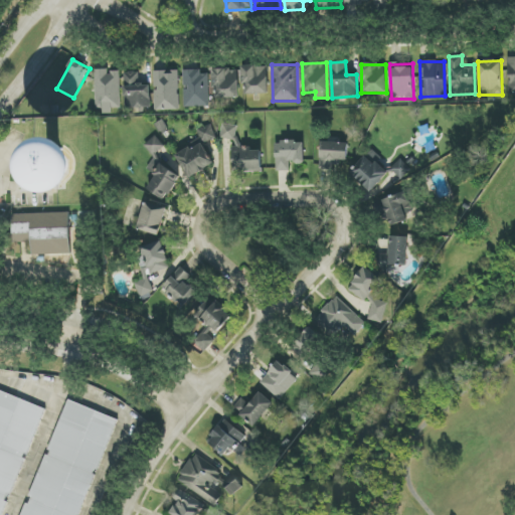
[(243,66),(243,95),(269,94),(268,65),(243,66)]
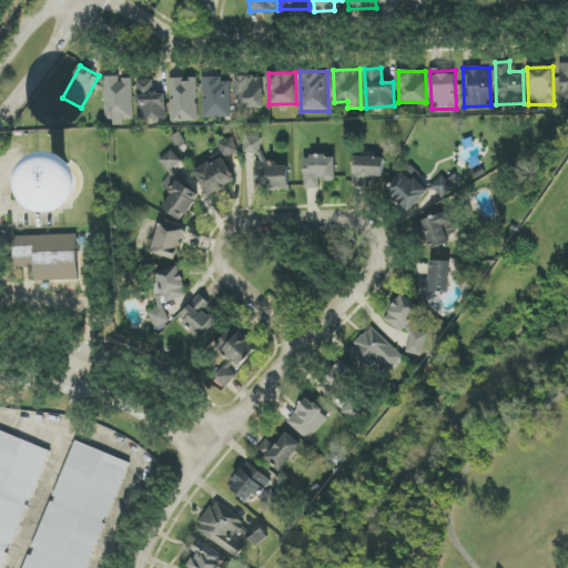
[(133,120),(132,79),(119,80),(119,77),(105,77),(107,124),(124,124),(124,120),(133,120)]
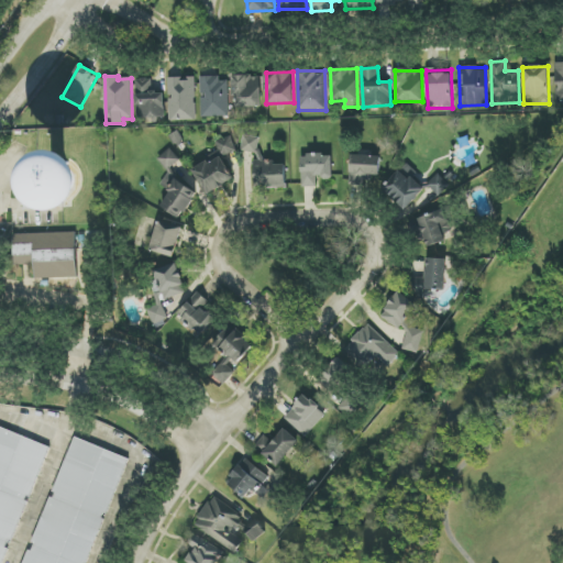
[(234,108),(262,107),(261,76),(233,76),(234,108)]
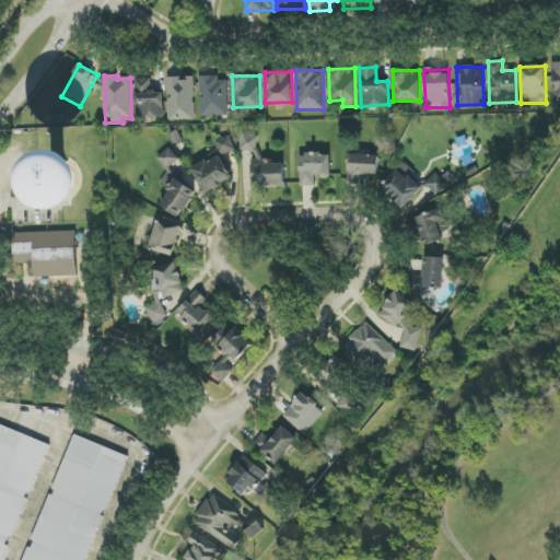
[(167,78),(168,120),(196,119),(194,77),(167,78)]
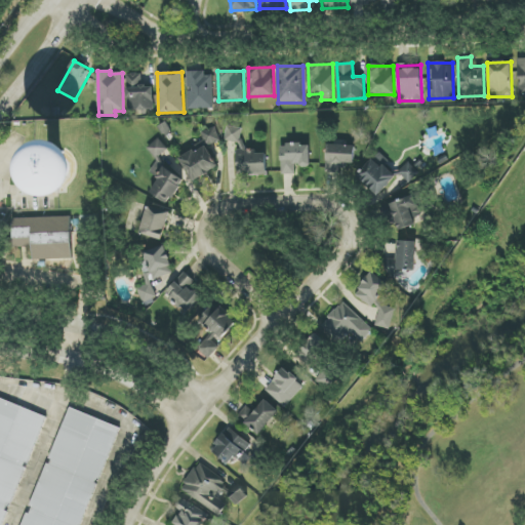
[(154,110),(153,86),(142,86),(142,73),(127,74),(128,111),(154,110)]
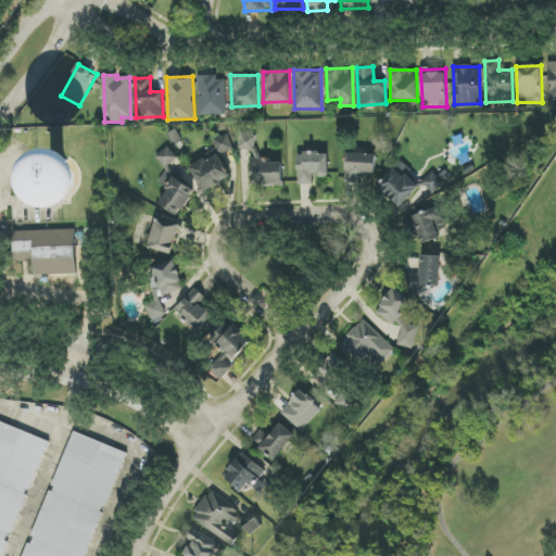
[(199,116),(226,115),(225,77),(198,77),(199,116)]
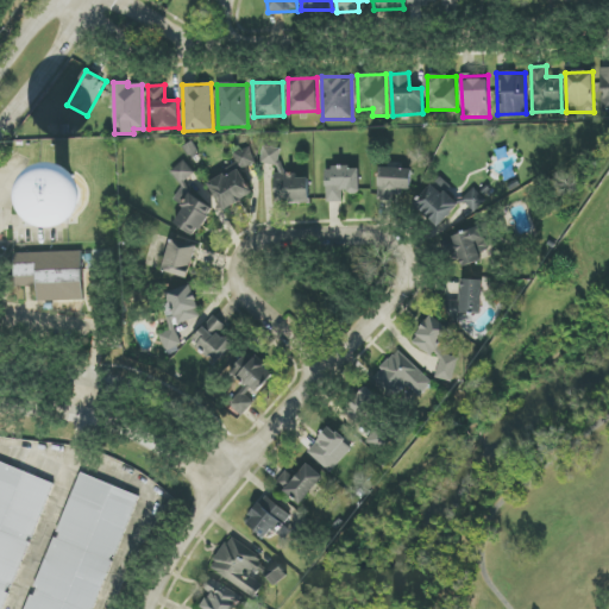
[(282,168),(283,149),(263,148),(262,167),(282,168)]
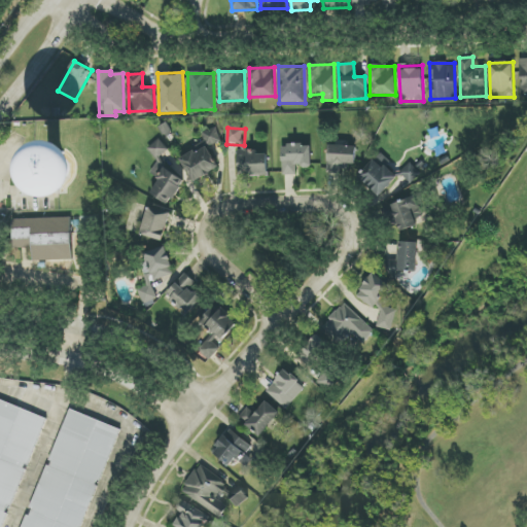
[(151,194),(170,205),(185,180),(159,163),(169,147),(156,140),(148,152),(160,160),(151,173),(161,179),(151,194)]
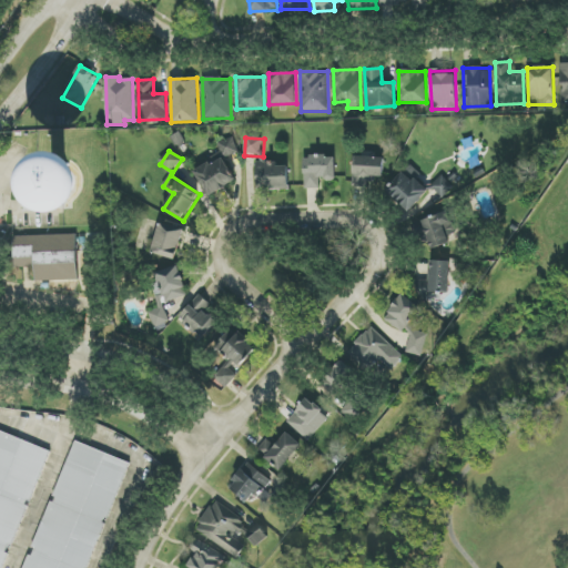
[(305,189),(320,189),(320,180),(336,180),(335,156),(304,156),(305,189)]
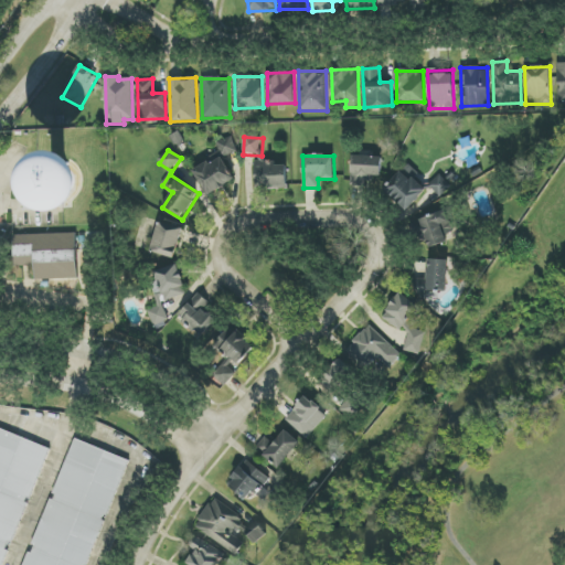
[(194,171),(208,196),(235,181),(222,157),(194,171)]
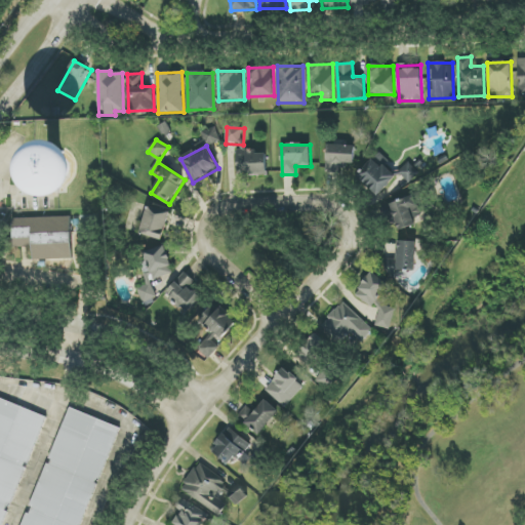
[(327,171),(346,172),(347,163),(355,163),(355,146),(328,146),(327,171)]
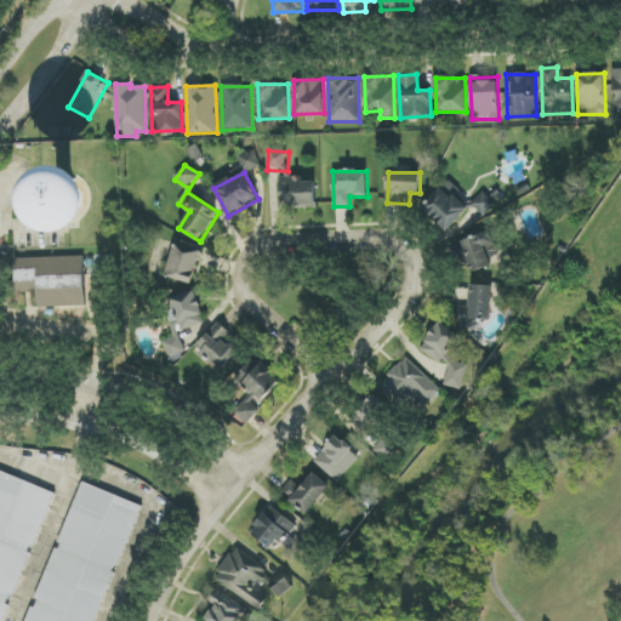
[(315,182),(303,182),(303,177),(280,178),(281,208),(315,208),(315,182)]
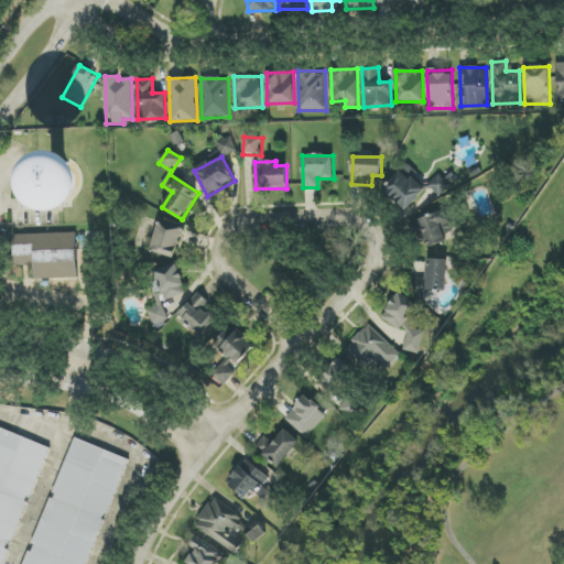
[(425,191),(402,170),(383,190),(407,212),(425,191)]
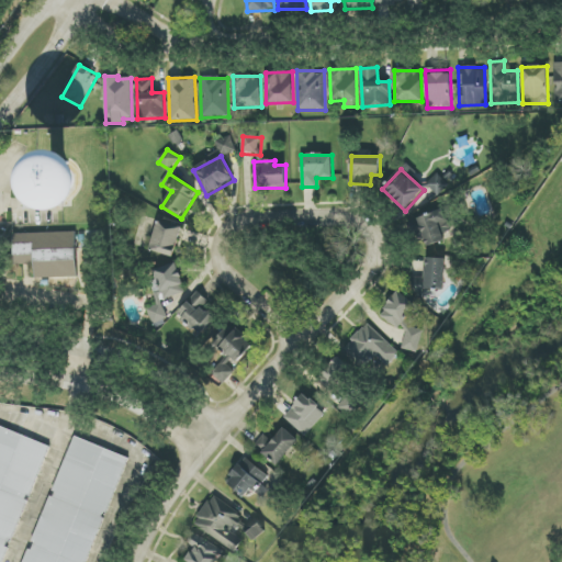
[(427,187),(440,195),(449,183),(436,173),(427,187)]
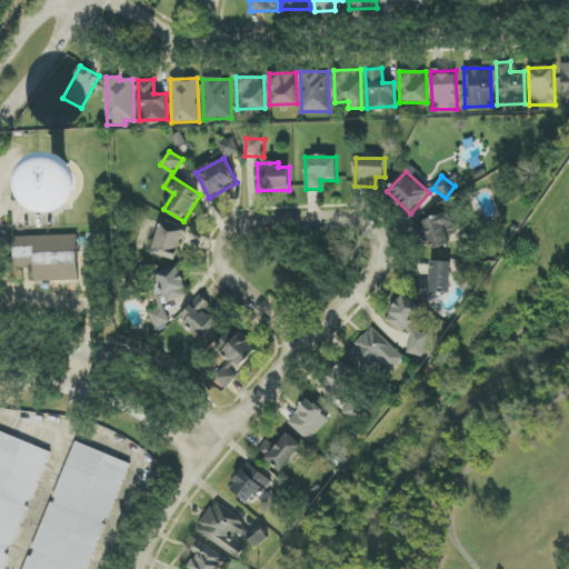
[(449,236),(457,233),(451,212),(425,220),(431,249),(451,245),(449,236)]
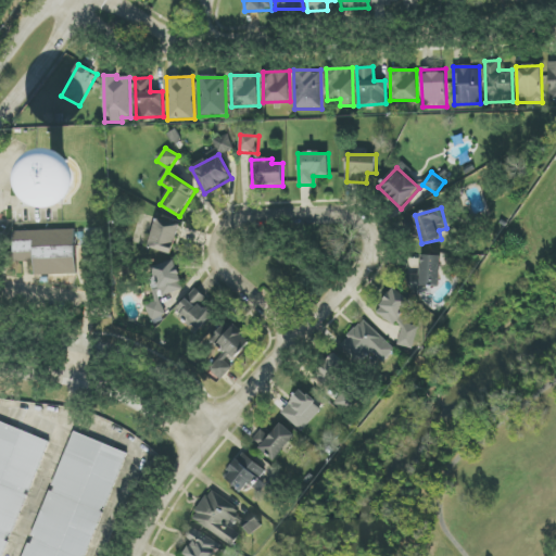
[(172,255),(181,225),(158,218),(148,248),(172,255)]
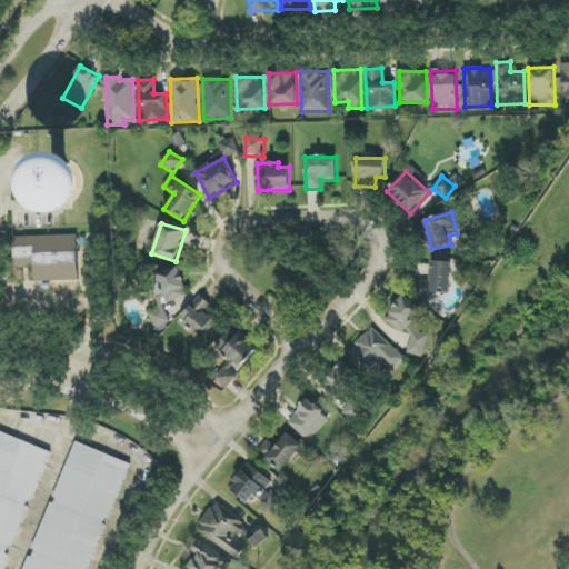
[(36,281),(79,280),(77,235),(11,237),(12,268),(35,267),(36,281)]
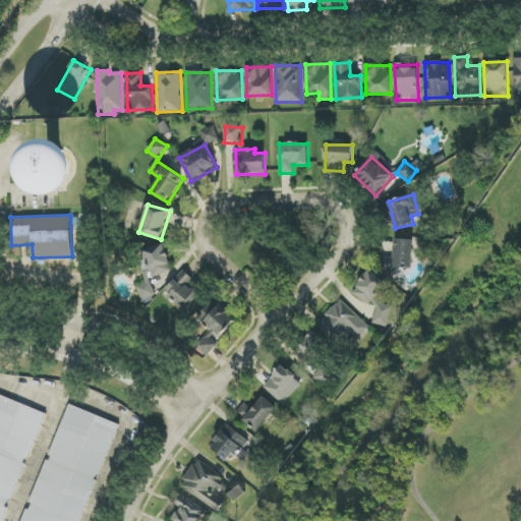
[(412,269),(413,239),(394,239),(394,257),(382,257),(381,272),(393,273),(393,268),(412,269)]
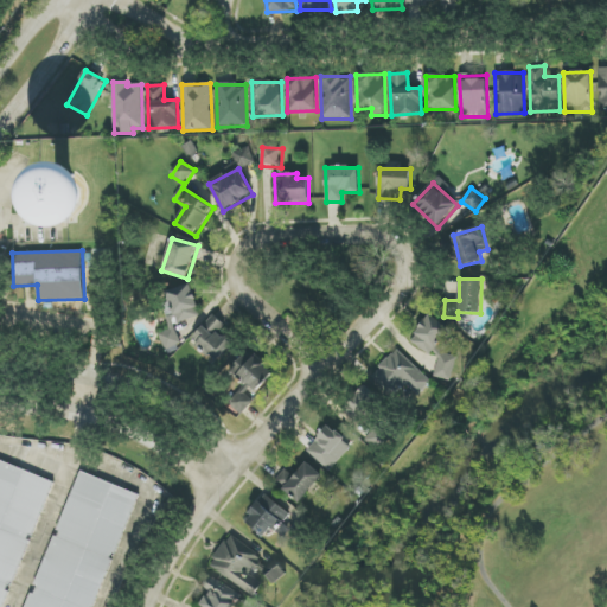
[(165,350),(181,346),(176,324),(202,317),(192,285),(167,292),(173,313),(166,315),(170,330),(160,333),(165,350)]
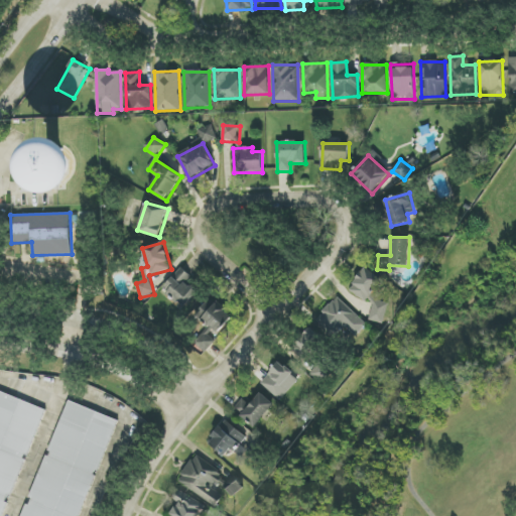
[(163,289),(184,308),(199,291),(186,282),(191,276),(181,267),(163,289)]
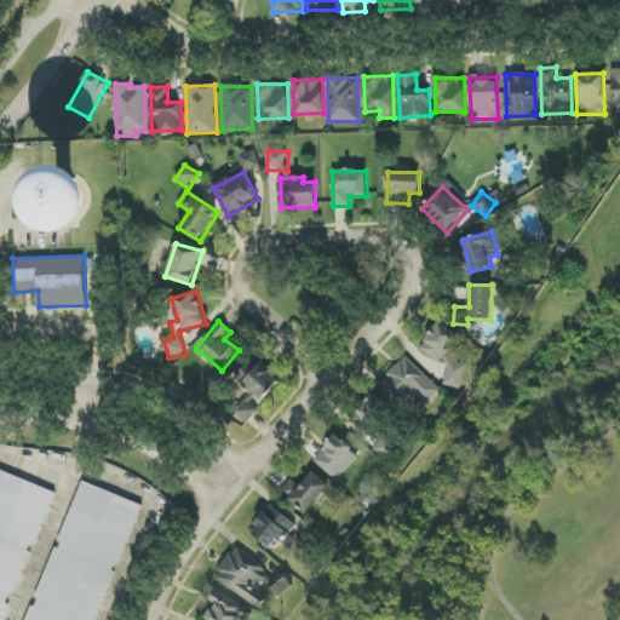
[(466,365),(455,362),(463,351),(458,349),(460,337),(443,325),(437,323),(428,337),(428,340),(420,350),(438,362),(448,365),(443,385),(461,389),(466,365)]
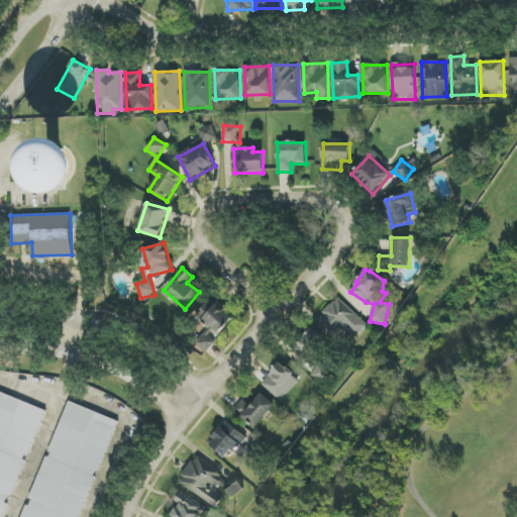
[(317,320),(336,339),(347,327),(357,337),(369,325),(338,298),(317,320)]
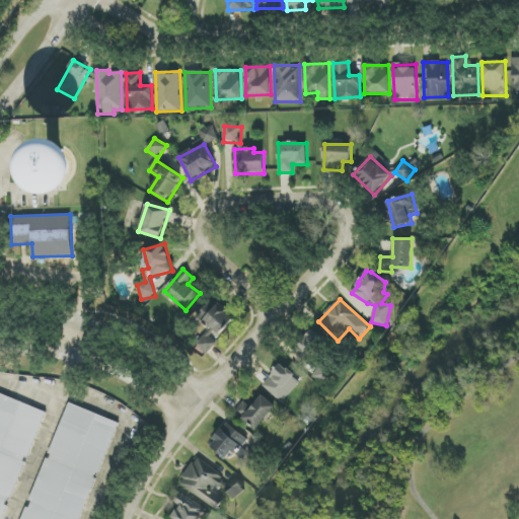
[(217,343),(213,340),(233,318),(218,304),(210,312),(207,309),(199,318),(210,328),(193,348),(203,358),(217,343)]
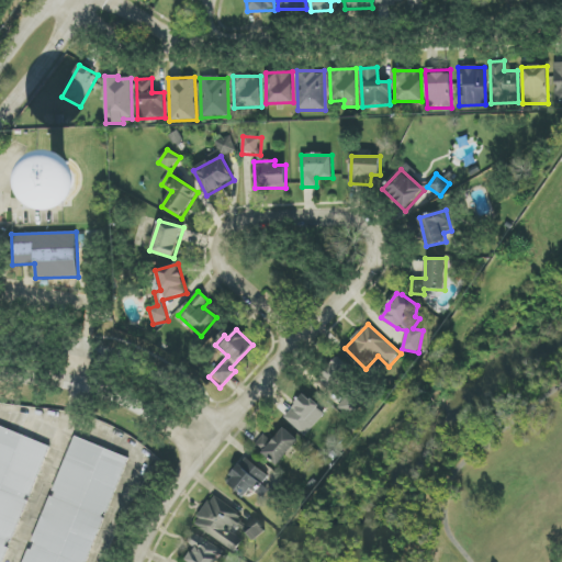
[(341,360),(316,375),(327,393),(352,378),(341,360)]
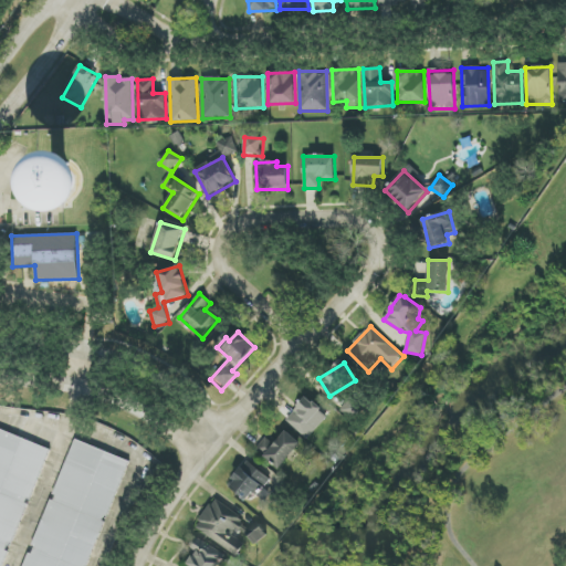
[(286,420),(307,439),(328,417),(307,397),(286,420)]
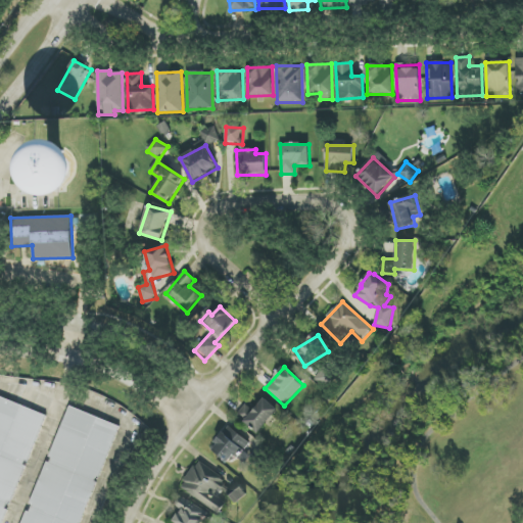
[(0,522),(4,522),(43,413),(0,397),(0,522)]
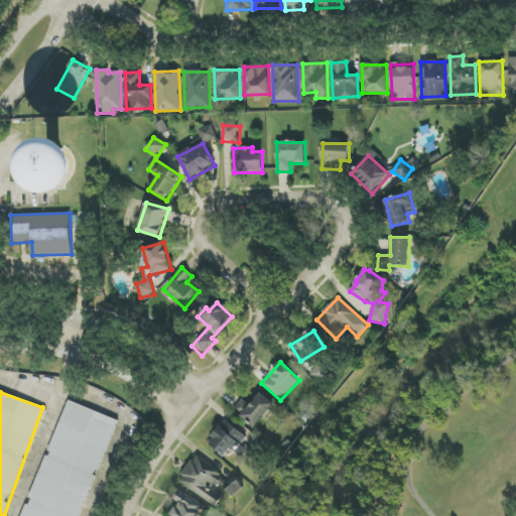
[(242,399),(234,410),(256,427),(274,403),(260,393),(251,405),(242,399)]
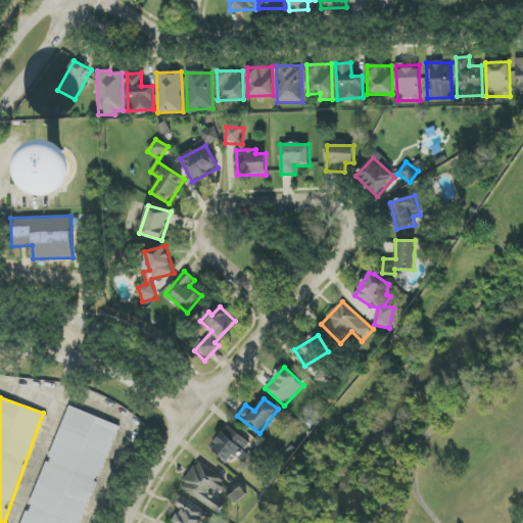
[(81,522),(116,424),(65,407),(24,522),(81,522)]
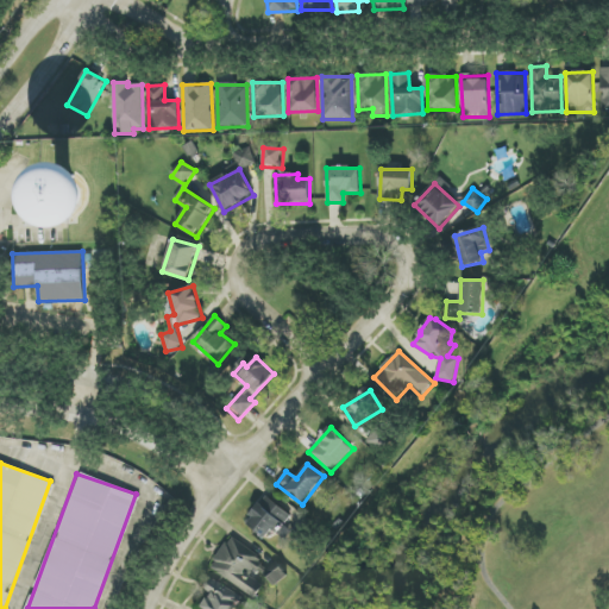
[(284,526),(292,516),(267,496),(245,522),(265,539),(272,529),(286,539),(292,532),(284,526)]
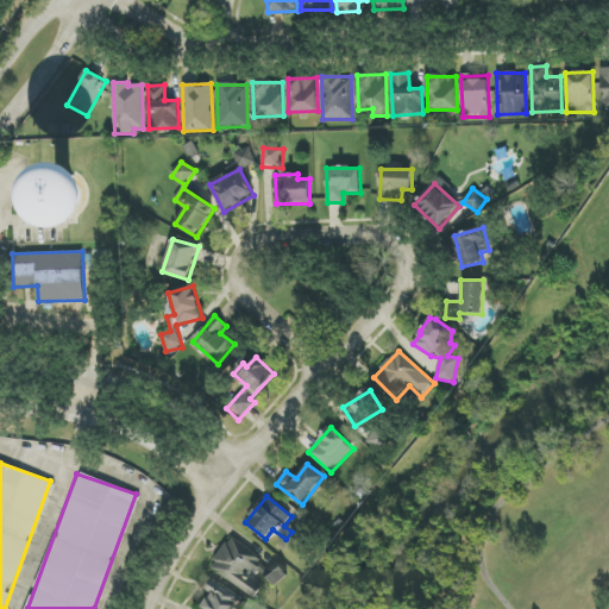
[(211,567),(255,598),(262,588),(246,577),(252,569),(258,572),(264,563),(230,539),(211,567)]
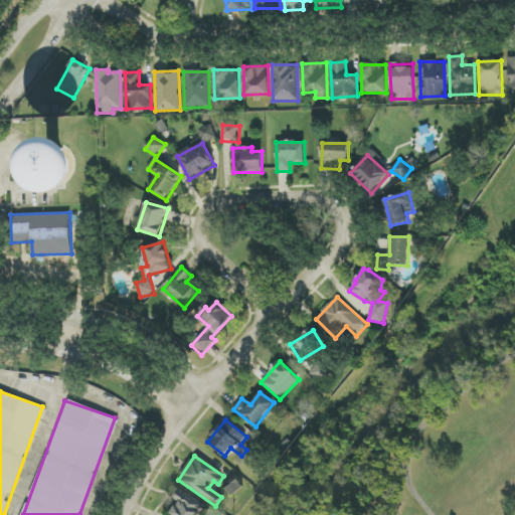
[(233,496),(243,487),(234,476),(223,486),(233,496)]
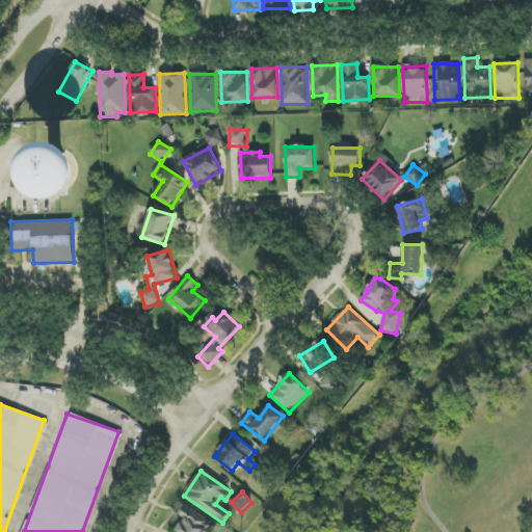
[(205,531),(212,522),(183,505),(178,514),(184,517),(175,531),(205,531)]
